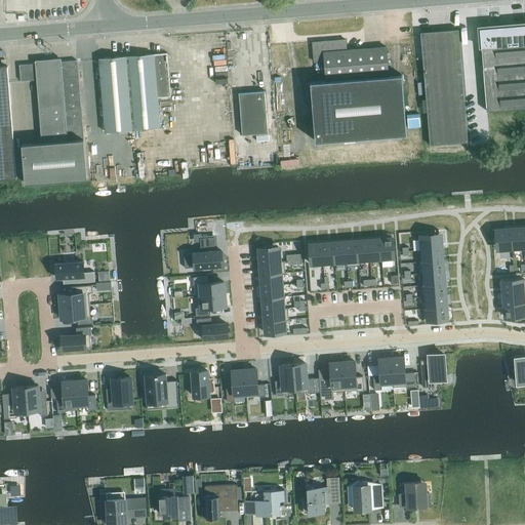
[(524,24),(493,26),(494,37),(481,38),(487,111),(524,107),(524,24)]
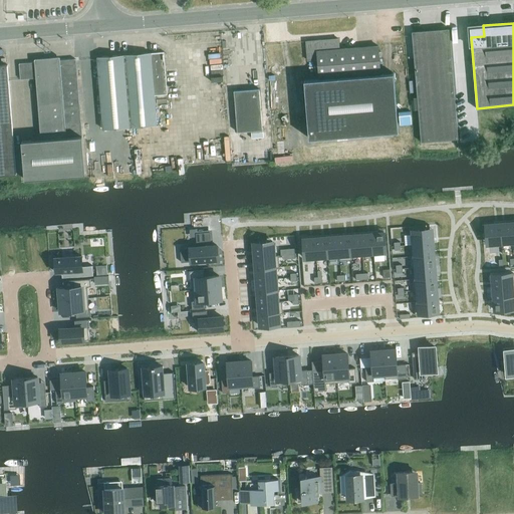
[(412,31),(419,112),(421,142),(458,139),(449,28),(412,31)]
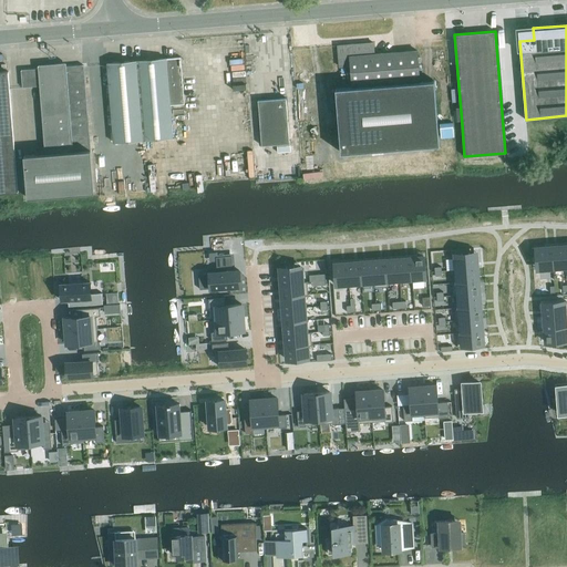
[(373,42),(338,45),(339,66),(350,65),(352,85),(420,80),(416,50),(374,54),(373,42)]
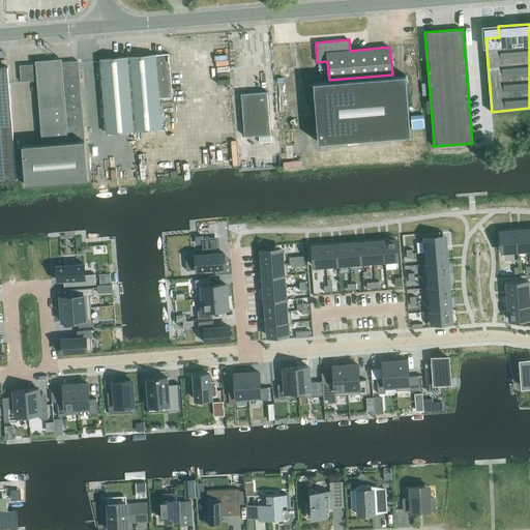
[(169,54),(155,55),(100,59),(107,133),(135,130),(162,127),(158,98),(172,97),(170,71),(169,54)]
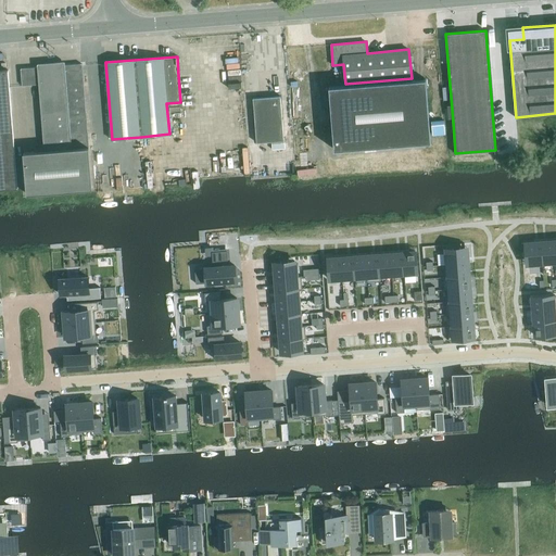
[(25,67),(21,68),(22,86),(39,85),(43,151),(23,152),(26,193),(92,189),(81,63),(77,64),(25,68),(25,67)]
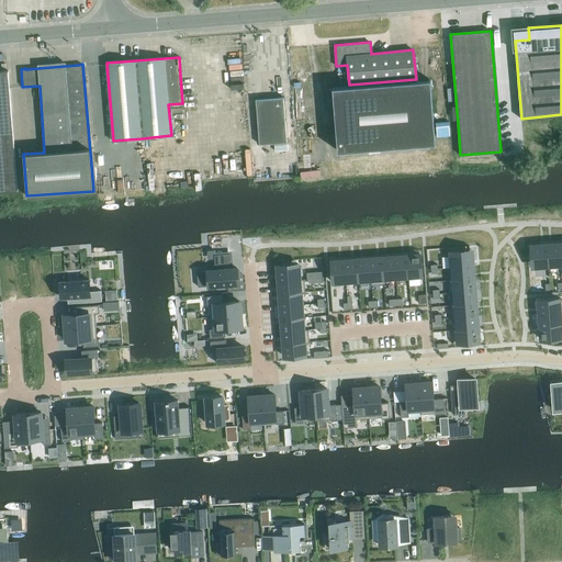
[(0,192),(18,191),(12,123),(8,70),(0,70),(0,192)]
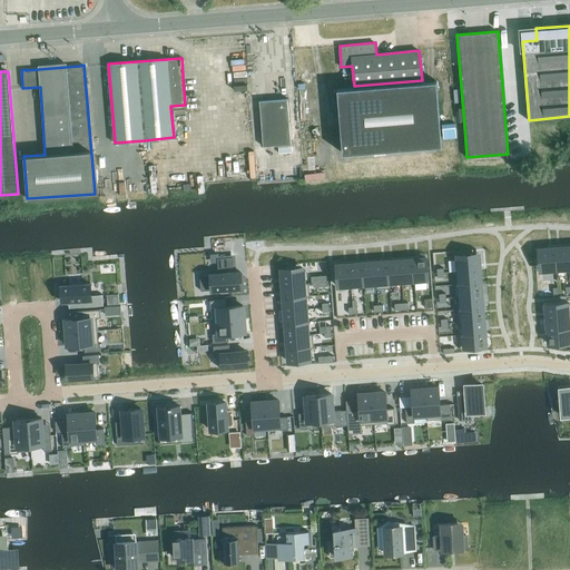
[(436,80),(422,81),(422,80),(354,86),(354,87),(337,89),(342,153),(442,145),(436,80)]
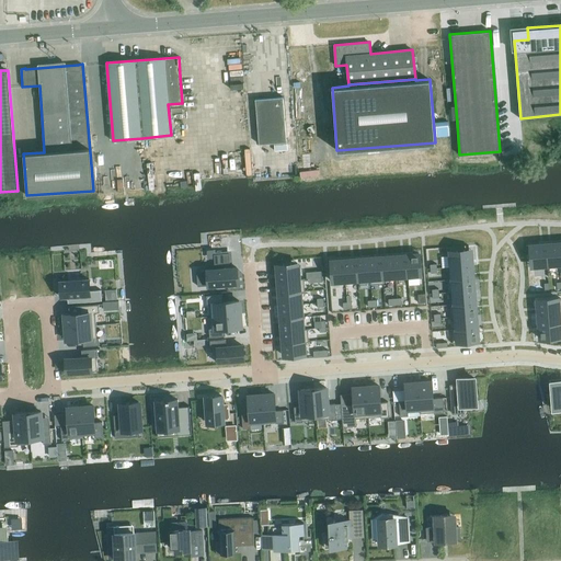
[(255,99),(258,123),(259,144),(286,141),(283,96),(255,99)]
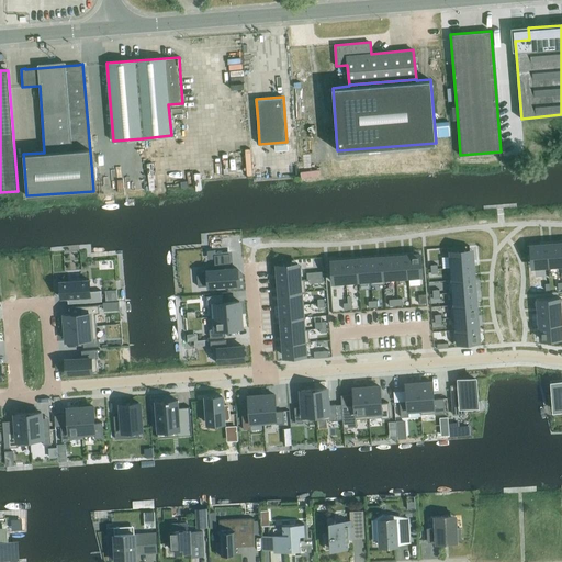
[(448,122),(437,122),(438,136),(450,136),(448,122)]
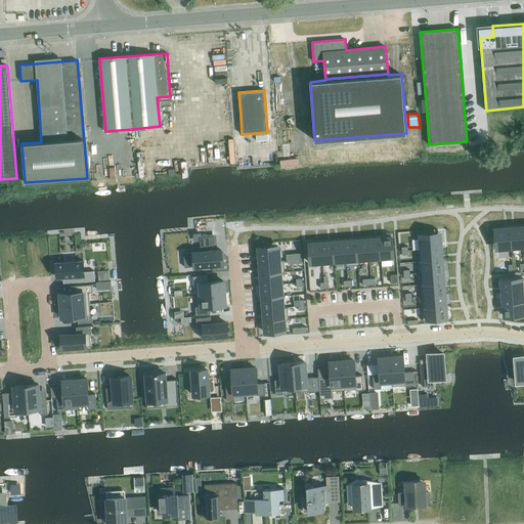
[(521,227),(510,228),(511,250),(523,249),(521,227)]
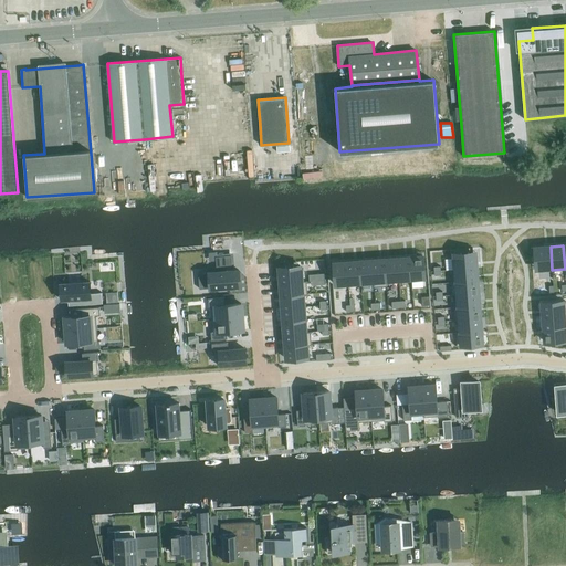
[(551,247),(537,248),(540,271),(552,270),(551,247)]
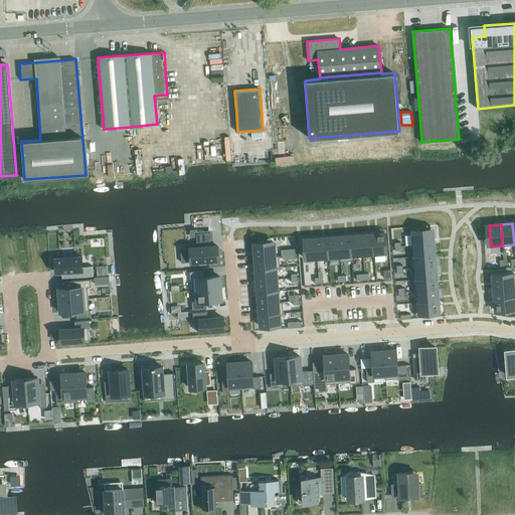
[(197,247),(180,248),(181,263),(218,260),(217,245),(211,245),(210,231),(196,233),(197,247)]
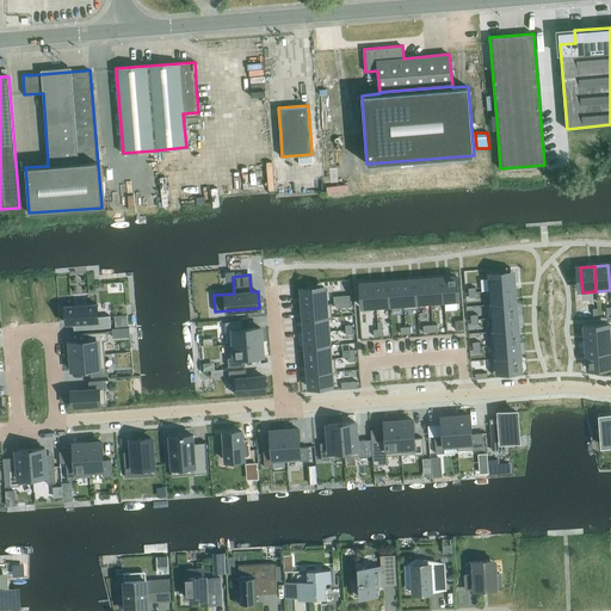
[(513,275),(488,277),(489,291),(514,289),(513,275)]
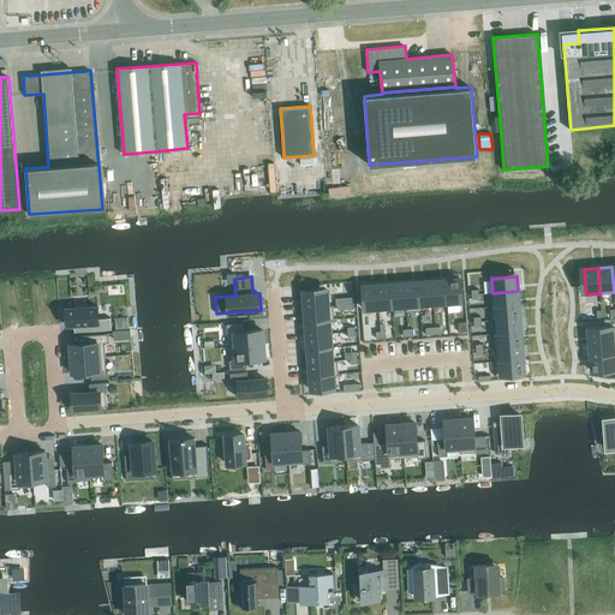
[(446,279),(431,280),(434,306),(447,305),(446,279)]
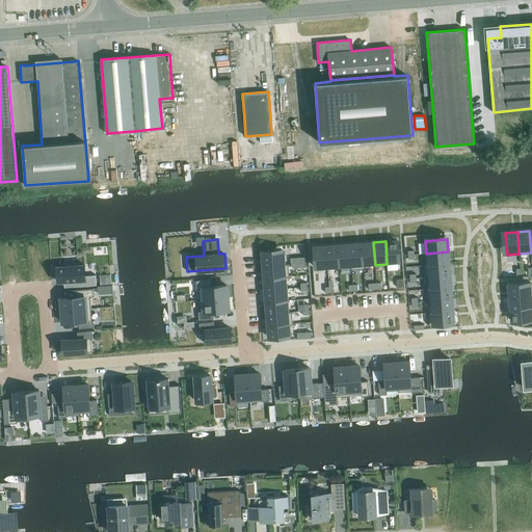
[(388,241),(386,241),(387,264),(399,263),(399,254),(397,241),(388,241)]
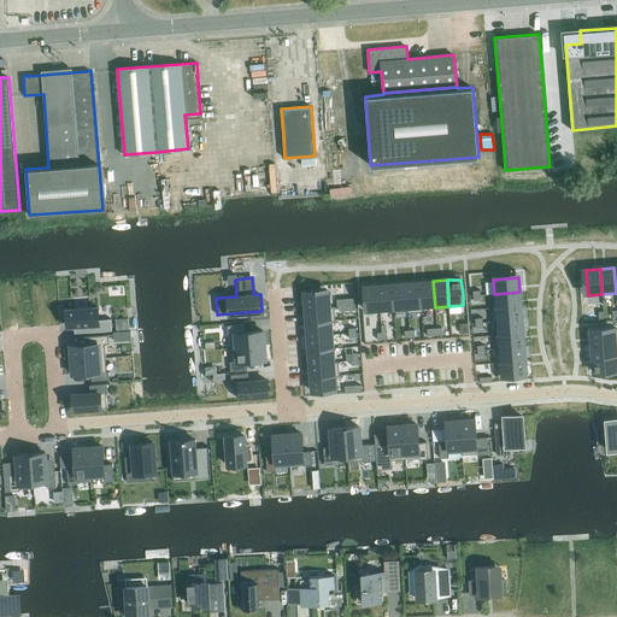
[(433,281),(419,282),(422,309),(435,307),(433,281)]
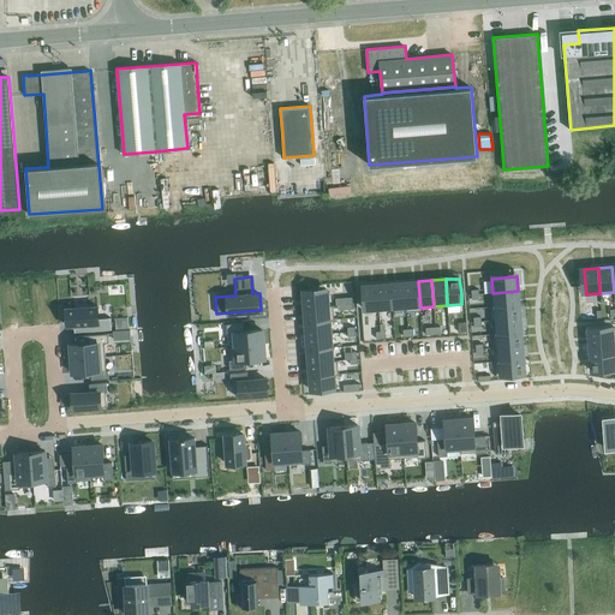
[(418,281),(405,282),(406,309),(406,311),(421,310),(421,308),(418,281)]
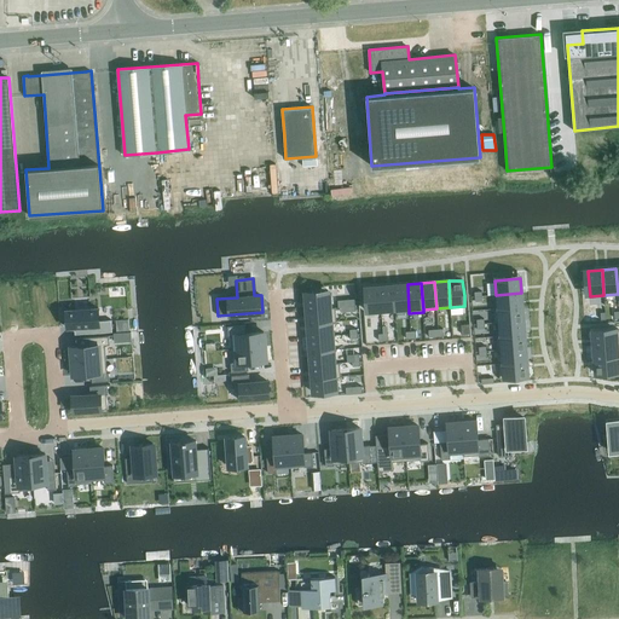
[(408,284),(393,285),(395,312),(409,311),(408,284)]
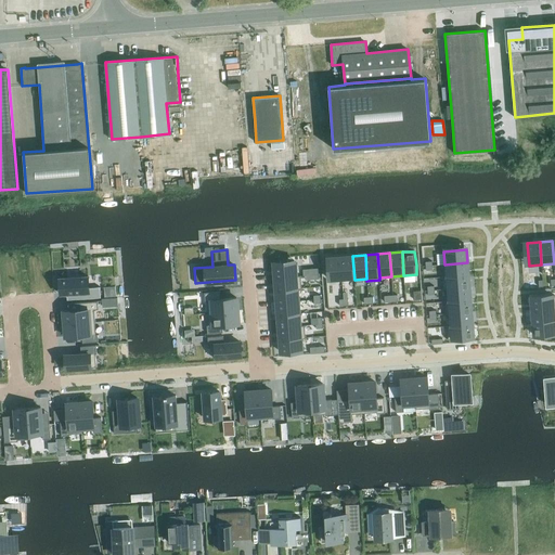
[(352,256),(340,257),(343,280),(355,280),(352,256)]
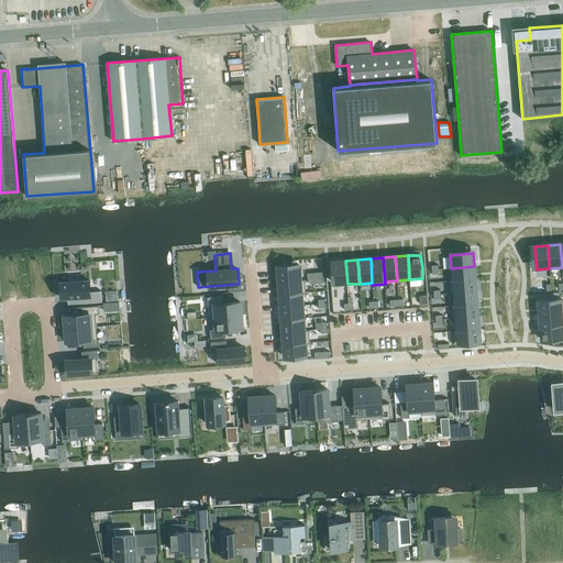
[(342,261),(332,262),(333,276),(334,283),(346,282),(346,284),(348,284),(345,261),(342,261)]
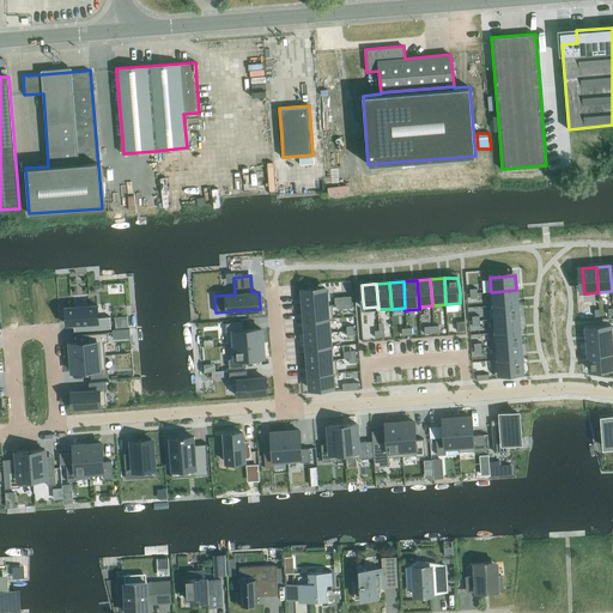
[(328,290),(303,292),(304,307),(329,304),(328,290)]
